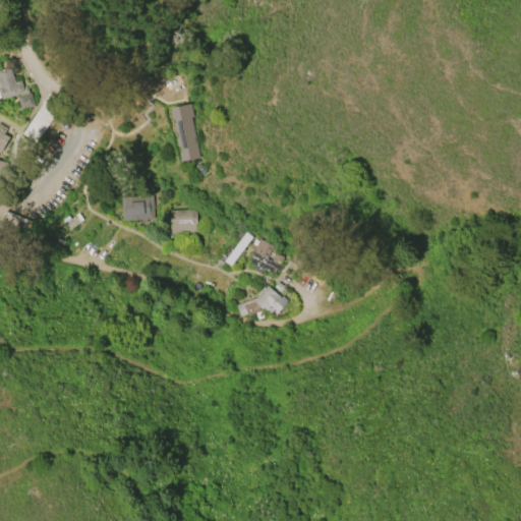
[(0,99),(17,95),(12,73),(0,76),(0,99)]
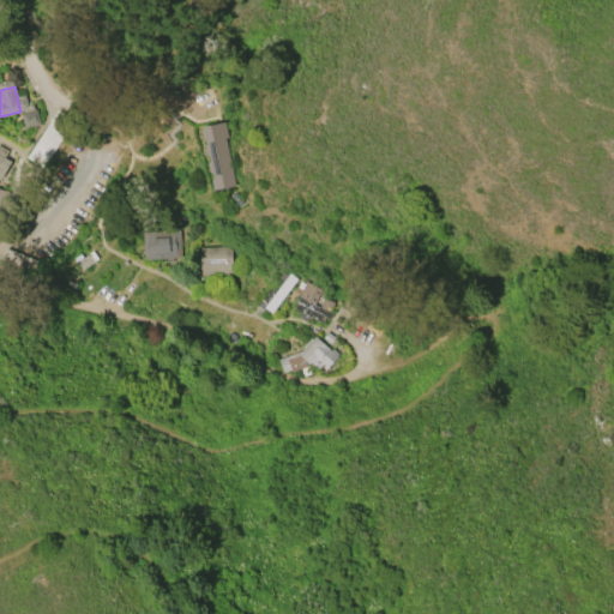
[(26,157),(42,168),(65,133),(48,122),(26,157)]
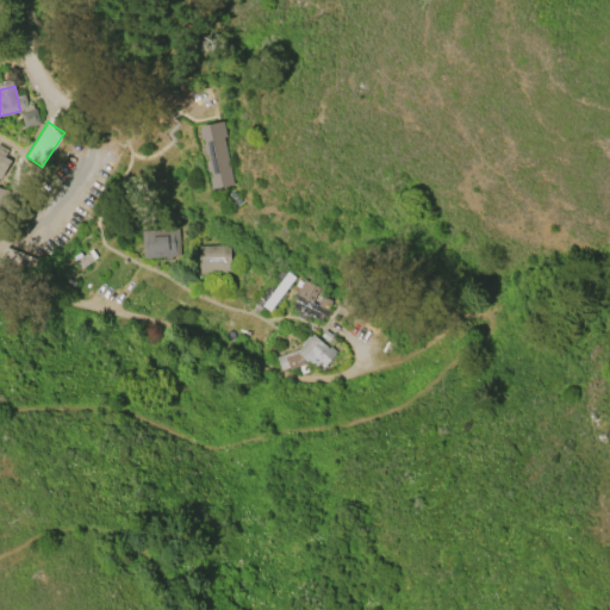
[(203,128),(204,132),(200,132),(203,148),(207,147),(209,153),(205,154),(207,167),(212,166),(215,178),(210,179),(212,191),(232,186),(224,144),(221,144),(219,141),(224,139),(222,124),(203,128)]
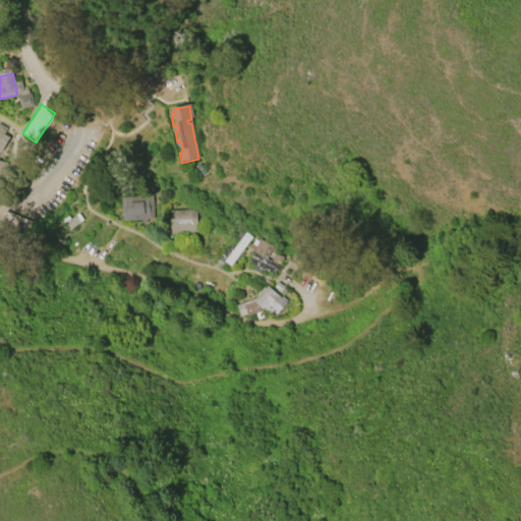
[(0,124),(6,128),(3,133),(9,137),(0,152),(0,124)]
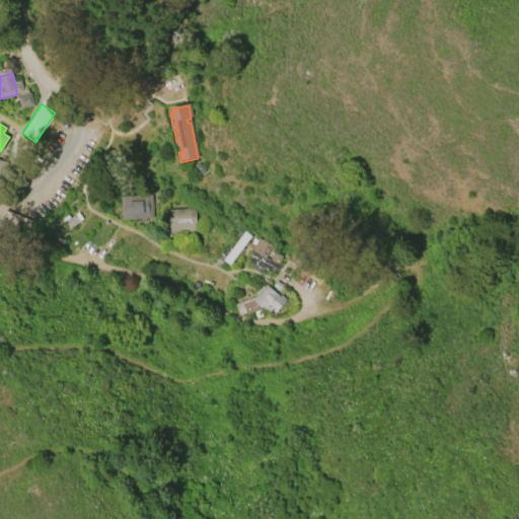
[(120,199),(122,221),(153,219),(152,197),(120,199)]
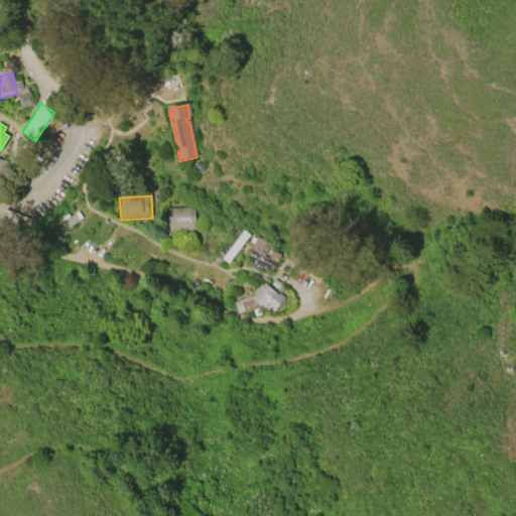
[(167,208),(168,232),(195,230),(194,207),(167,208)]
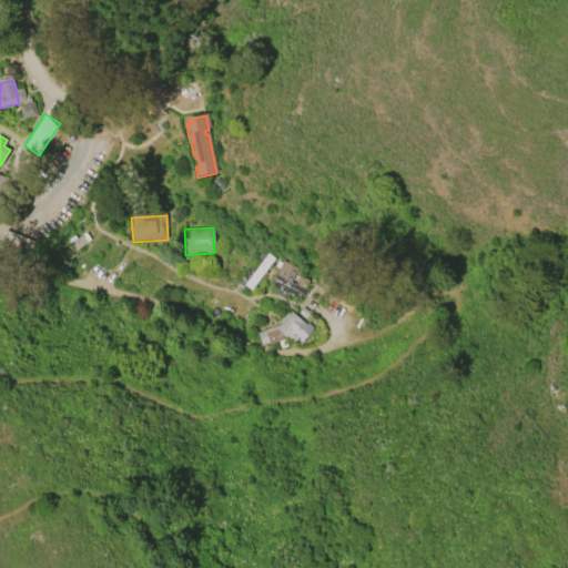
[(267,253),(243,284),(250,290),(274,259),(267,253)]
